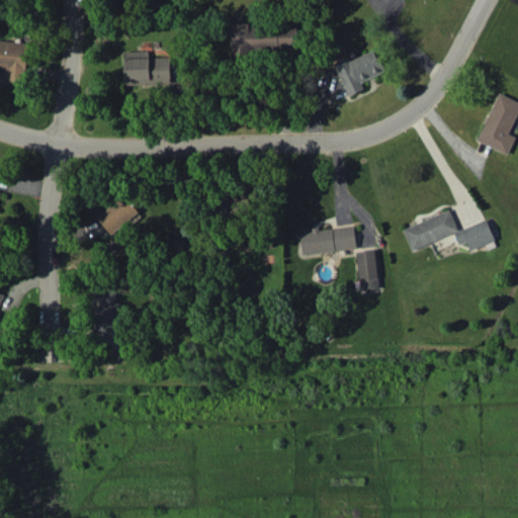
[(296,50),(296,23),(250,24),(250,22),(231,23),(232,52),(296,50)]
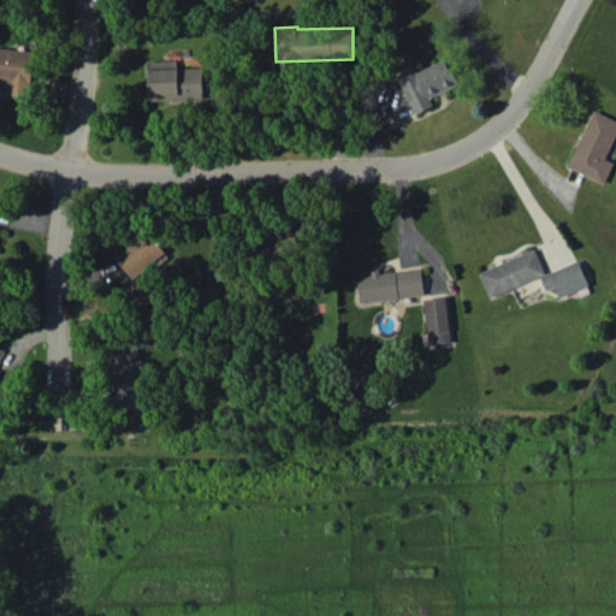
[(29,98),(33,51),(0,47),(0,81),(6,82),(5,95),(29,98)]
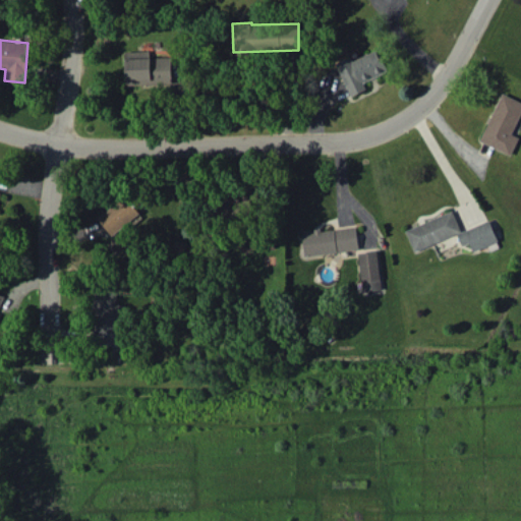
[(363,81),(387,72),(379,50),(351,60),(350,57),(337,62),(349,96),(366,90),(363,81)]
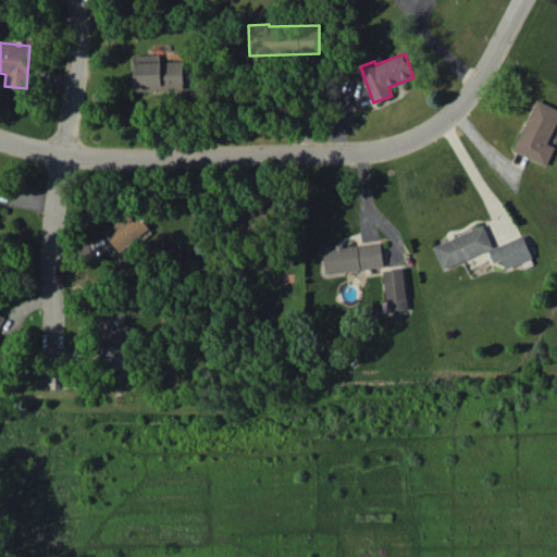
[(185,89),(184,60),(160,61),(159,54),(134,54),(135,90),(185,89)]
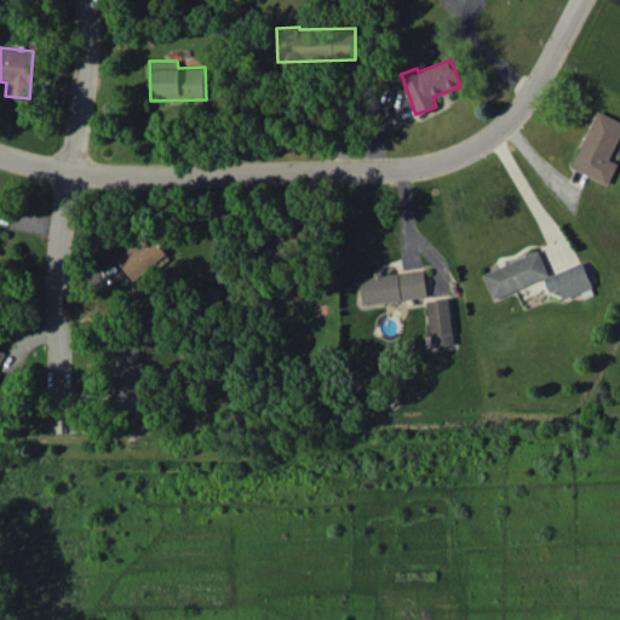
[(573,170),(609,183),(618,162),(610,160),(619,133),(619,120),(596,110),(573,170)]
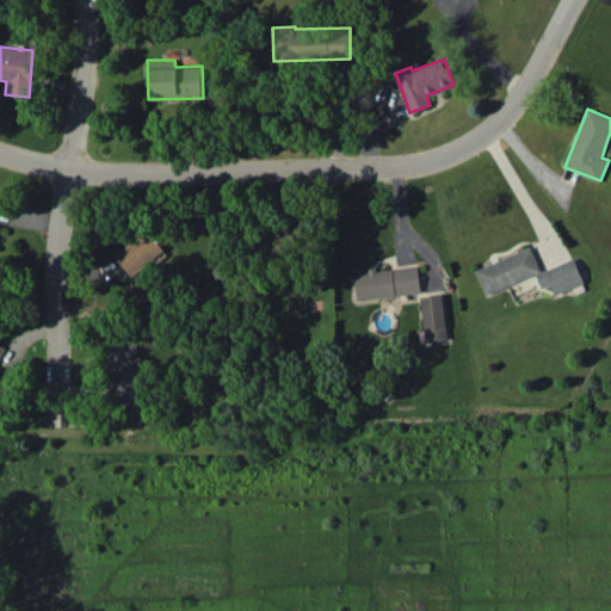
[(115,257),(134,277),(164,250),(144,228),(115,257)]
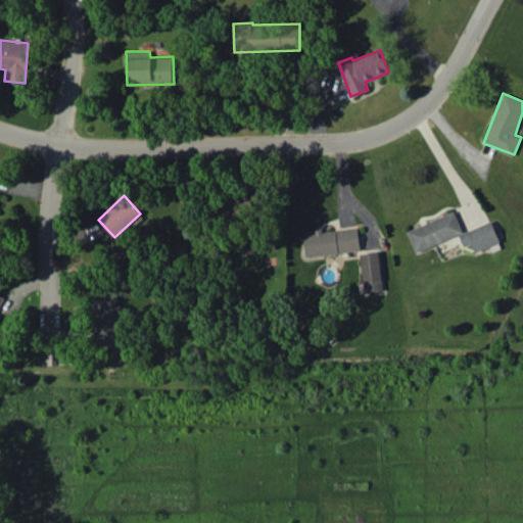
[(463,233),(454,211),(407,230),(416,251),(463,233)]
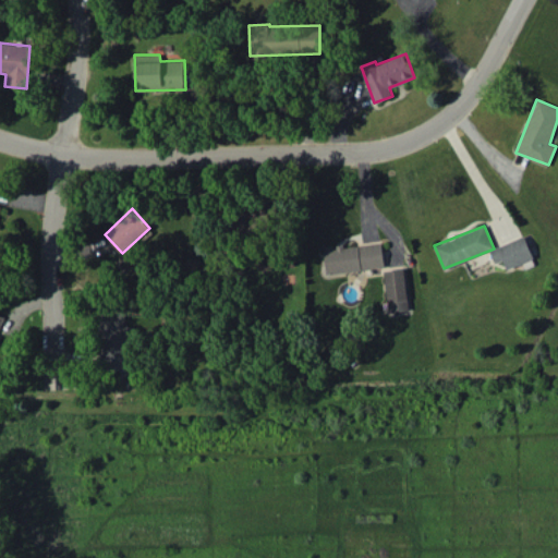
[(507,268),(534,257),(524,235),(489,250),(495,263),(502,259),(507,268)]
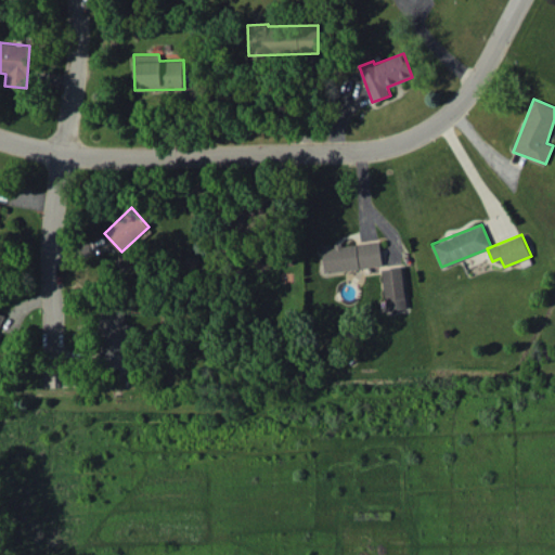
[(322,248),(325,273),(382,266),(378,240),(322,248)]
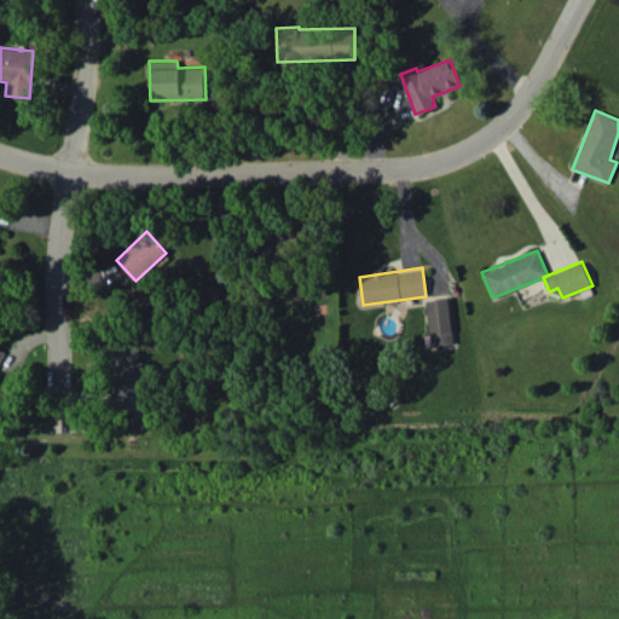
[(429,346),(452,345),(450,299),(428,300),(429,346)]
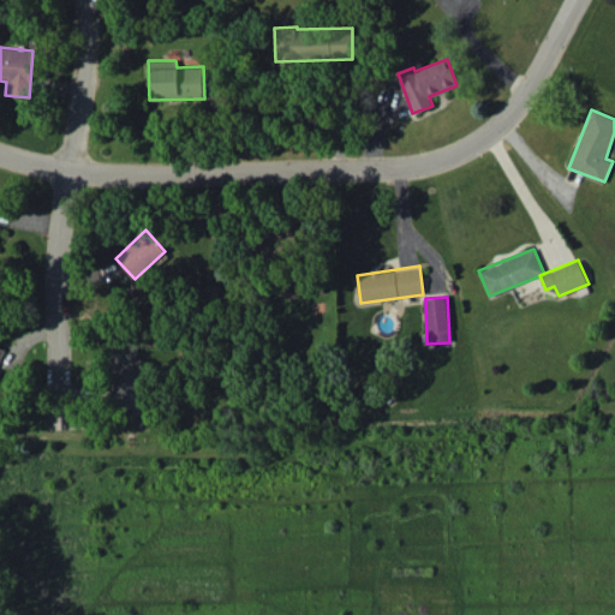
[(109,407),(144,408),(145,344),(111,342),(109,407)]
